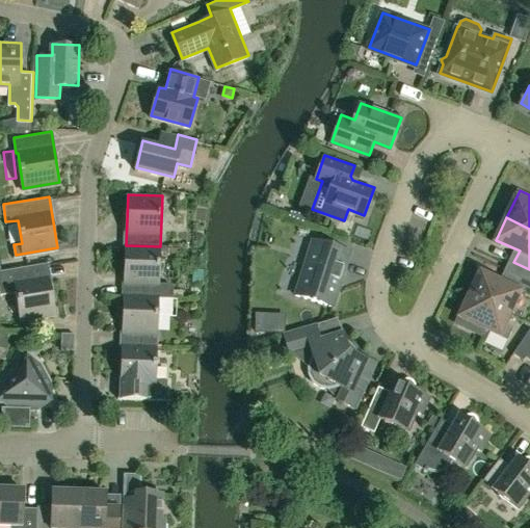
[(334,305),(351,251),(314,238),(296,293),(334,305)]
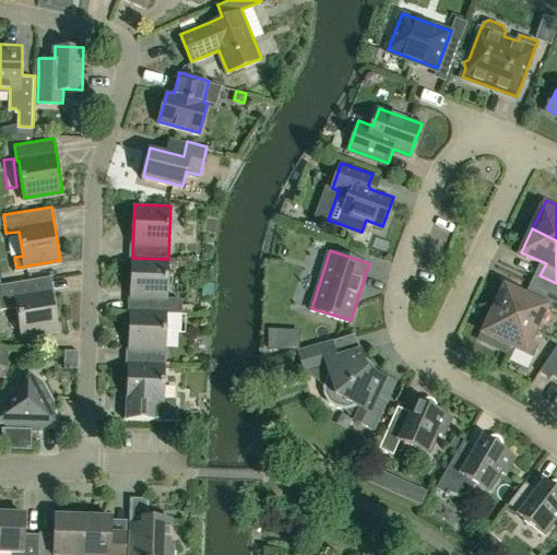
[(132,258),(131,310),(166,311),(167,310),(182,311),(184,300),(179,296),(167,296),(168,259),(132,258)]
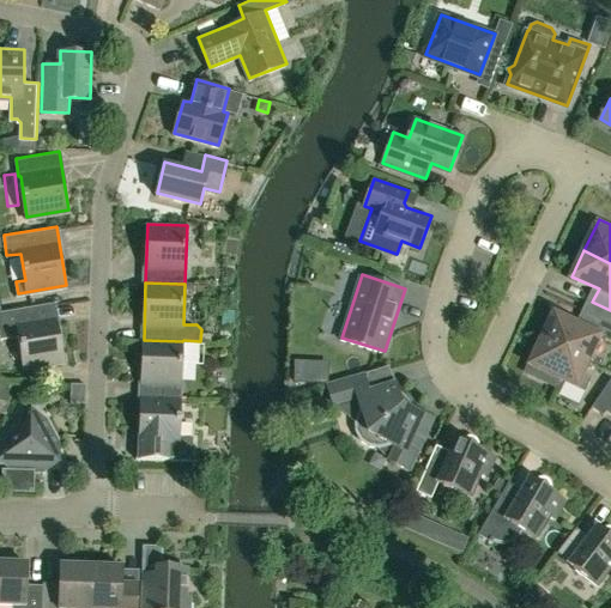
[(0,334),(0,338),(19,334),(25,368),(64,360),(54,302),(2,311),(0,311),(0,334)]
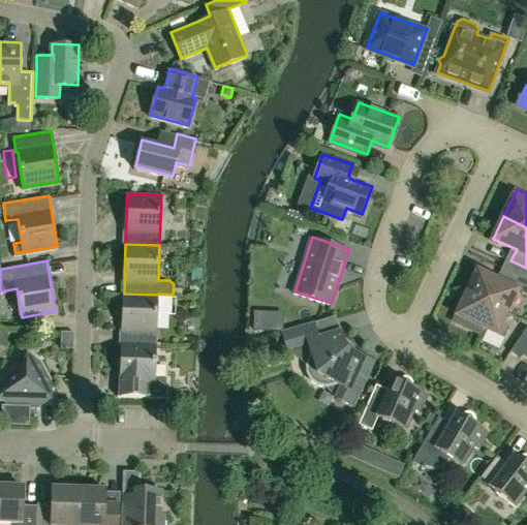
[(478,270),(468,291),(508,310),(518,288),(526,292),(526,277),(507,269),(501,280),(478,270)]
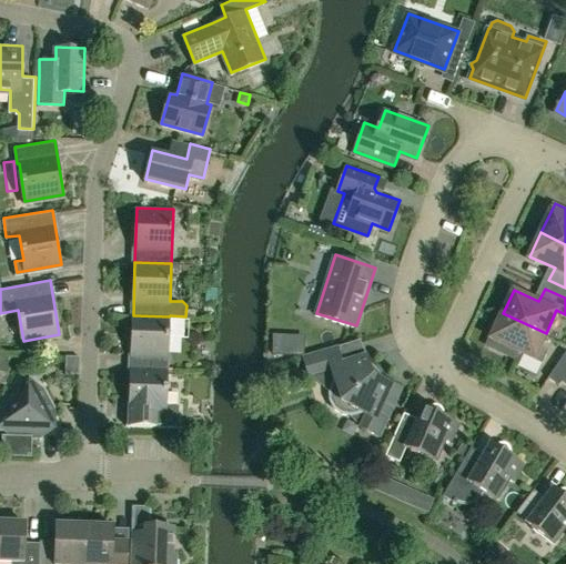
[(541,344),(546,333),(503,313),(488,343),(509,352),(512,346),(543,361),(549,349),(541,344)]
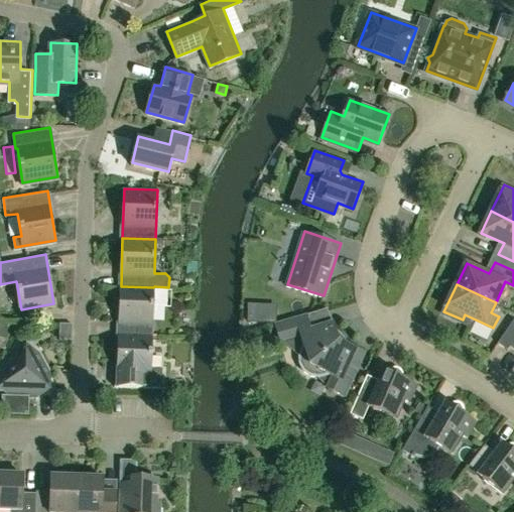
[(121,286),(119,335),(152,336),(153,287),(121,286)]
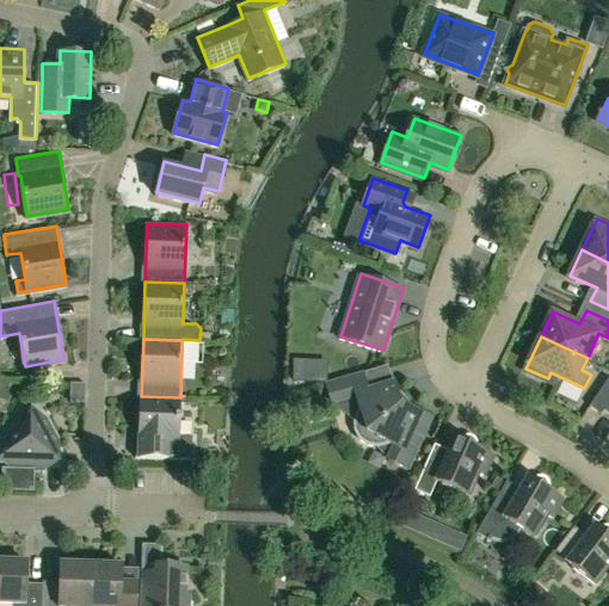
[(408,467),(432,415),(407,404),(408,402),(403,394),(400,395),(395,381),(393,381),(387,364),(327,382),(332,400),(356,394),(361,408),(356,419),(357,427),(361,437),(369,441),(379,444),(388,440),(395,444),(388,458),(408,467)]
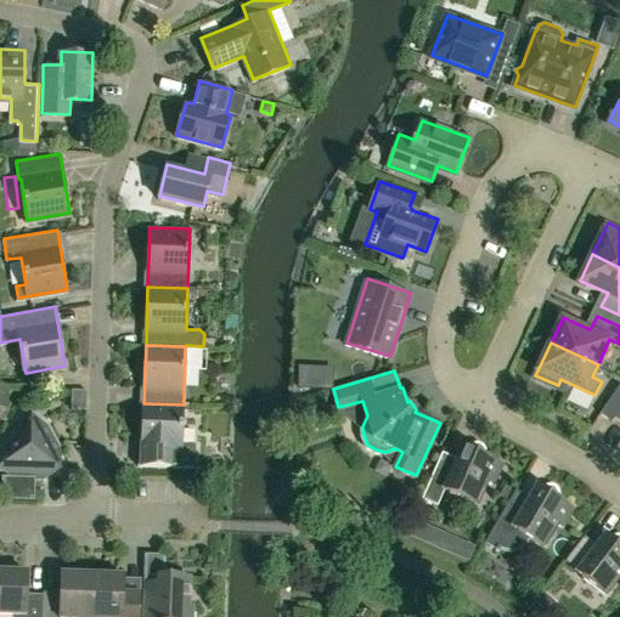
[(182,441),(184,405),(144,403),(141,463),(196,465),(196,442),(182,441)]
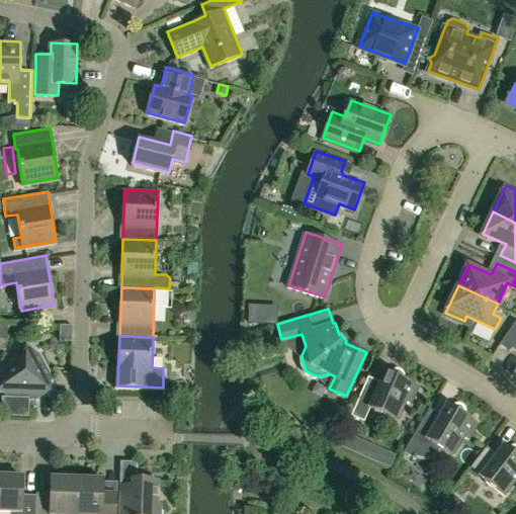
[(52,373),(39,351),(12,350),(0,370),(0,372),(12,396),(38,396),(52,373)]
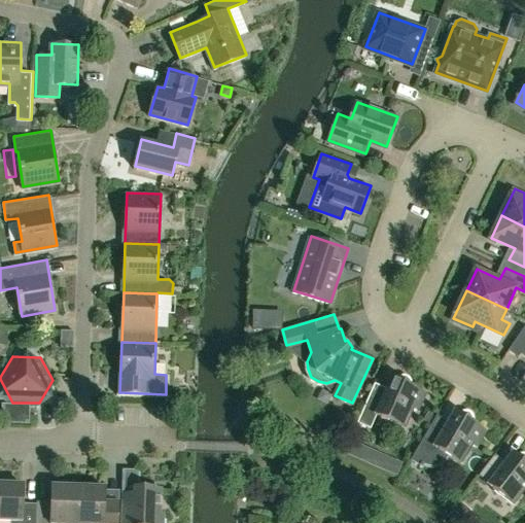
[(376,382),(358,421),(372,426),(378,412),(382,414),(381,416),(406,426),(414,407),(419,409),(427,391),(411,384),(411,379),(408,375),(403,375),(398,378),(393,389),(376,382)]
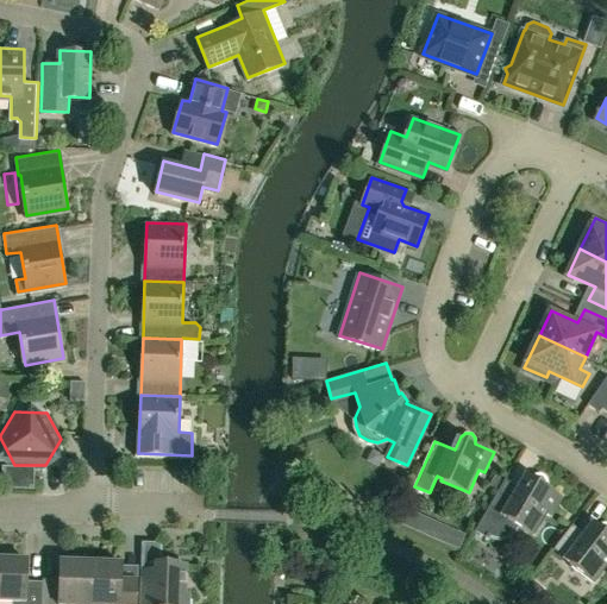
[(552,514),(564,495),(546,484),(548,478),(544,473),(537,473),(532,477),(525,489),(506,478),(475,529),(489,539),(492,535),(494,536),(501,536),(505,536),(508,535),(512,533),(515,532),(518,528),(520,524),(534,533),(548,511),(552,514)]
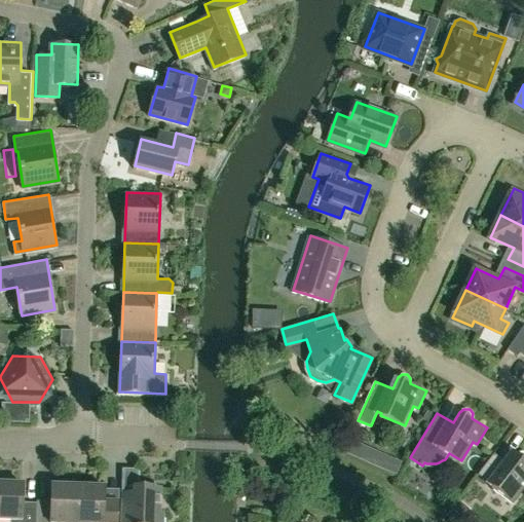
[(513,502),(523,488),(523,451),(522,451),(518,453),(510,463),(494,451),(478,473),(493,484),(492,486),(513,502)]
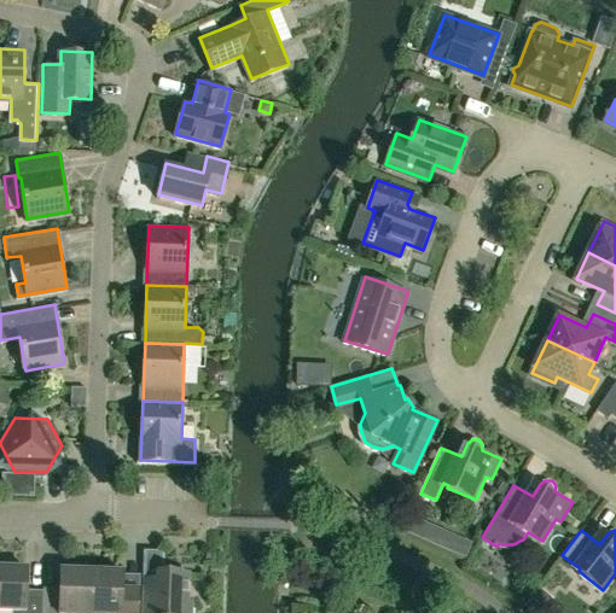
[(42,612),(44,595),(44,588),(27,588),(28,566),(0,565),(0,607),(13,608),(13,612),(42,612)]
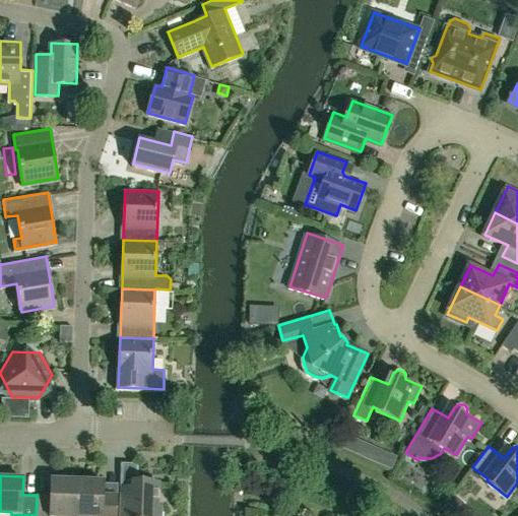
[(51,501),(37,501),(36,515),(63,515),(64,515),(65,515),(76,515),(78,478),(52,477),(51,501)]
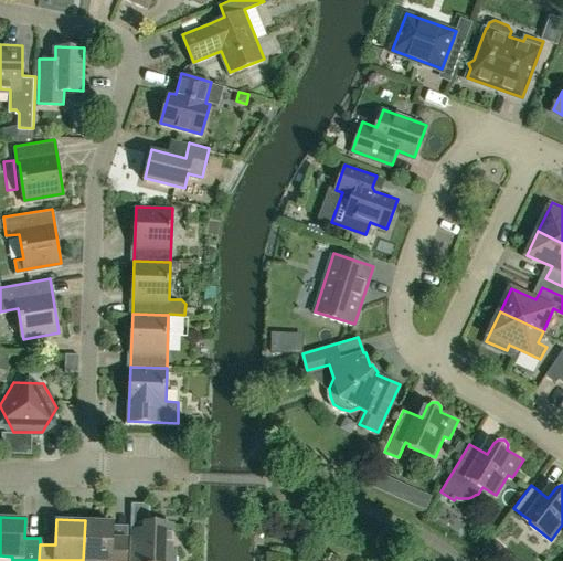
[(114,521),(85,520),(83,560),(127,560),(128,548),(113,547),(114,521)]
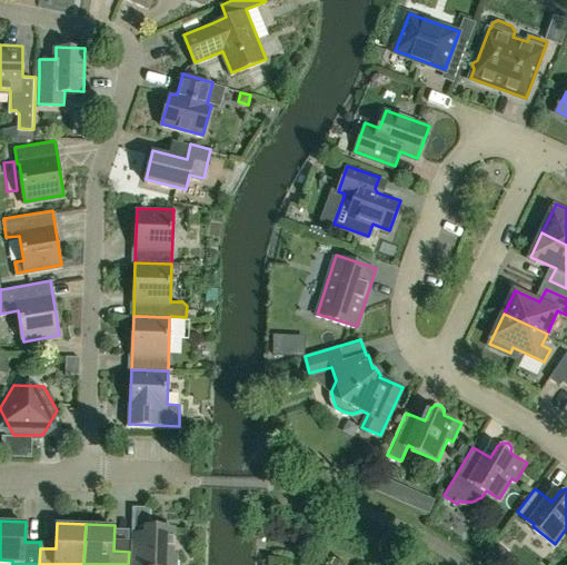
[(132,564),(176,564),(177,554),(173,554),(175,527),(147,526),(146,541),(133,539),(132,564)]
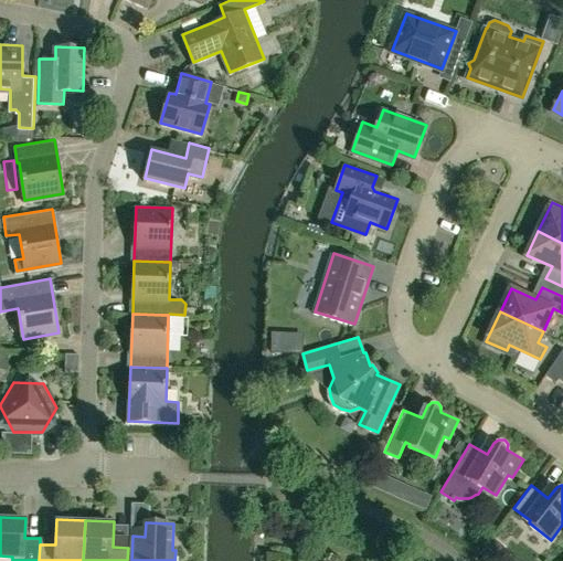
[(500,556),(508,548),(496,538),(489,546),(500,556)]
